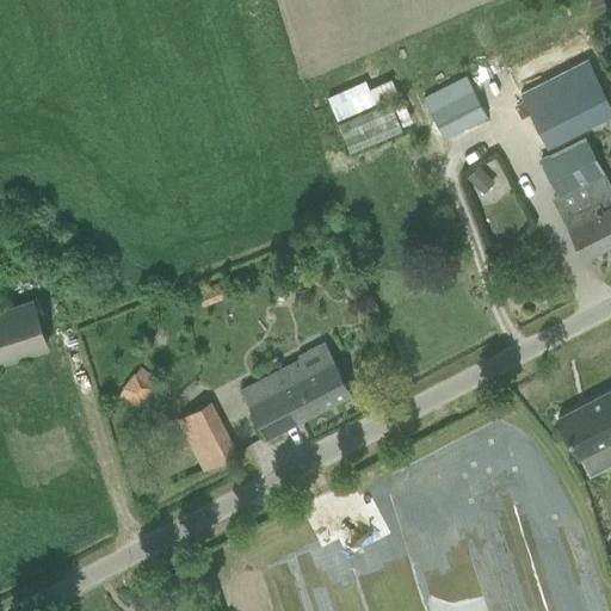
[(610,104),(588,59),(522,92),(549,147),(610,115),(610,104)]
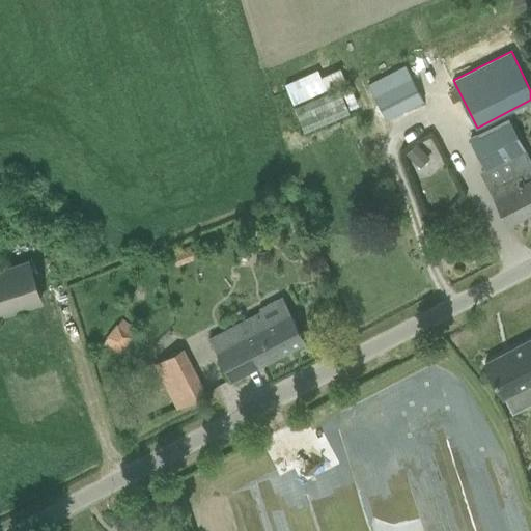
[(388,118),(397,113),(423,101),(404,65),(369,84),(388,118)]
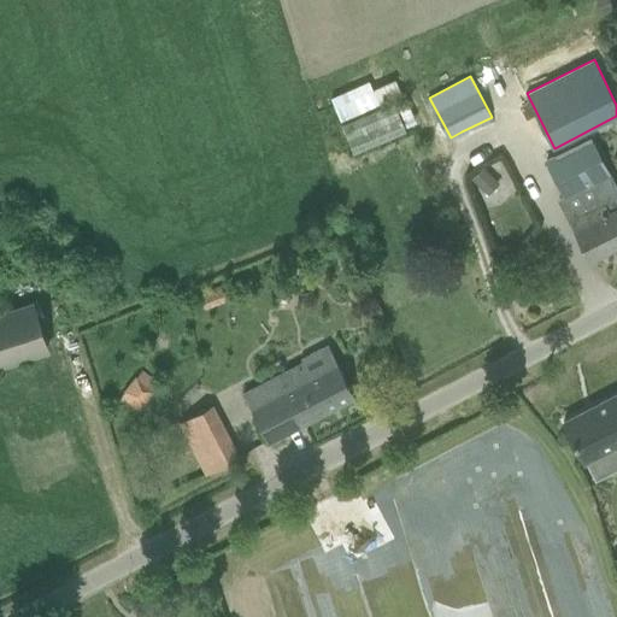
[(372,87),(345,100),(351,116),(401,94),(394,78),(372,87)]
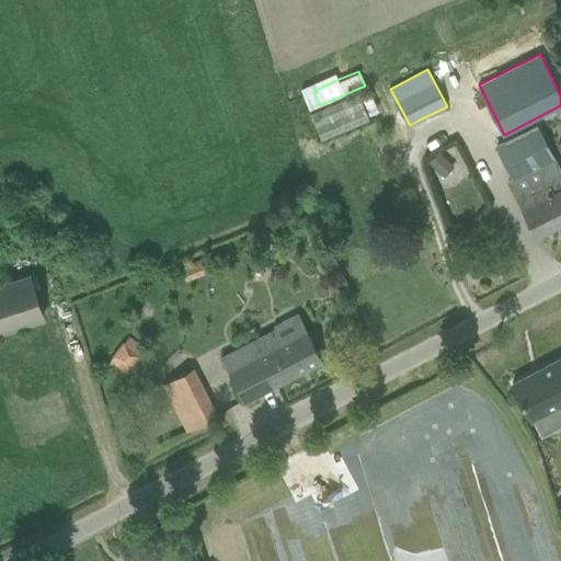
[(311,111),(321,138),(371,118),(361,92),(311,111)]
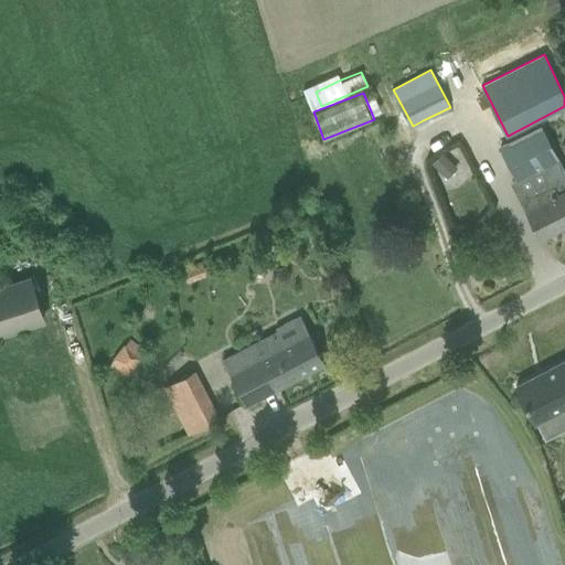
[(518,194),(541,237),(564,224),(564,168),(558,157),(555,159),(539,127),(509,142),(500,147),(518,179),(511,182),(518,194)]
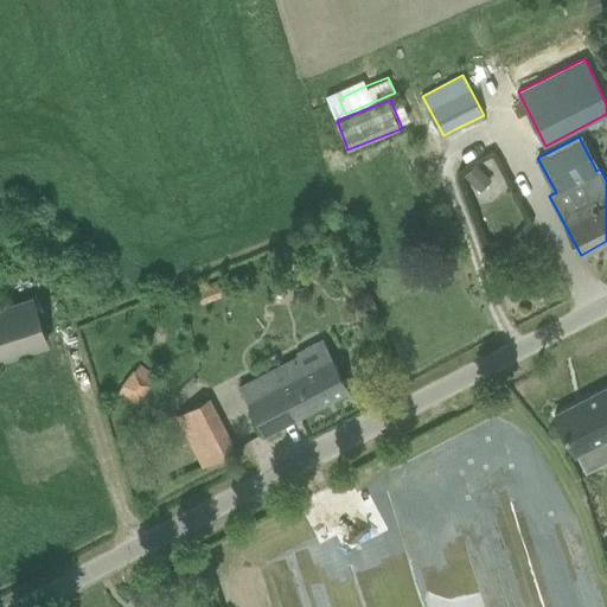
[(491,155),(479,161),(487,178),(499,172),(491,155)]
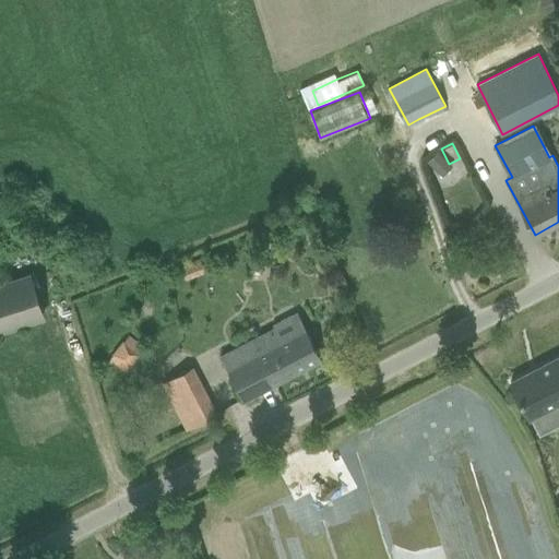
[(427,162),(435,168),(444,158),(438,151),(427,162)]
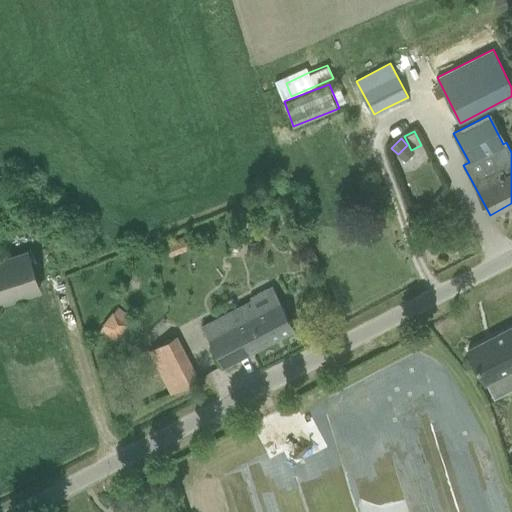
[(0,303),(38,292),(24,250),(0,257),(0,303)]
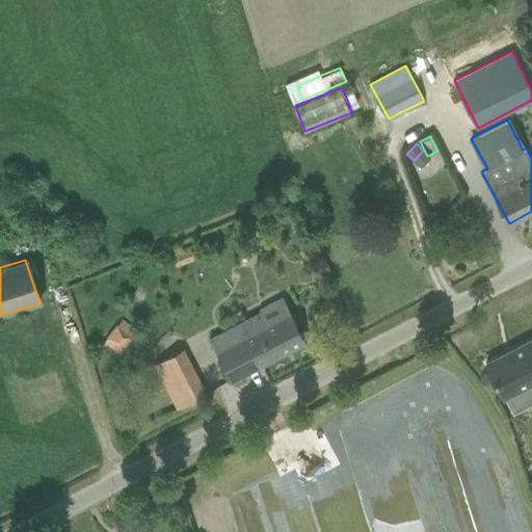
[(210,340),(232,381),(307,342),(291,312),(267,324),(262,314),(210,340)]
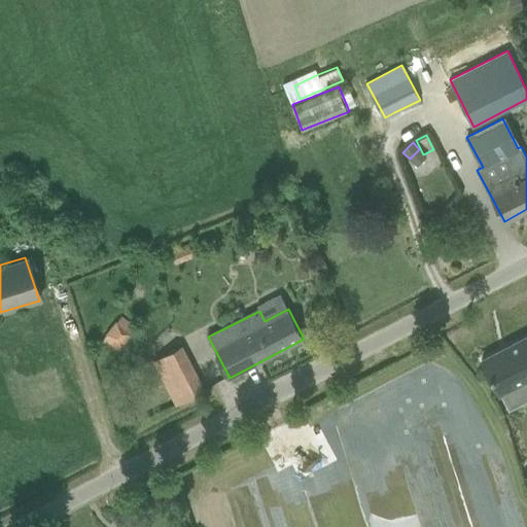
[(135,329),(120,318),(104,338),(118,350),(135,329)]
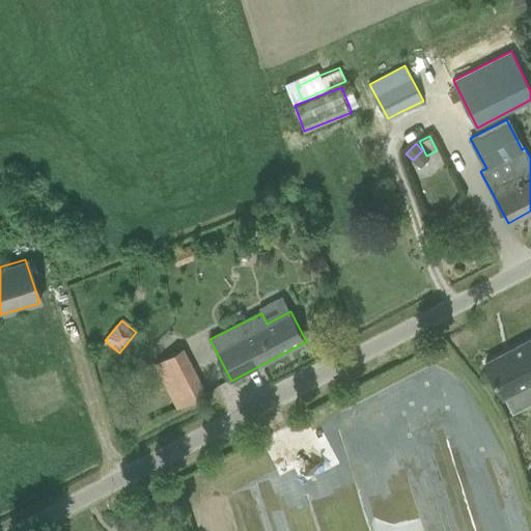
[(500,399),(501,398),(510,415),(530,403),(530,338),(481,364),(500,399)]
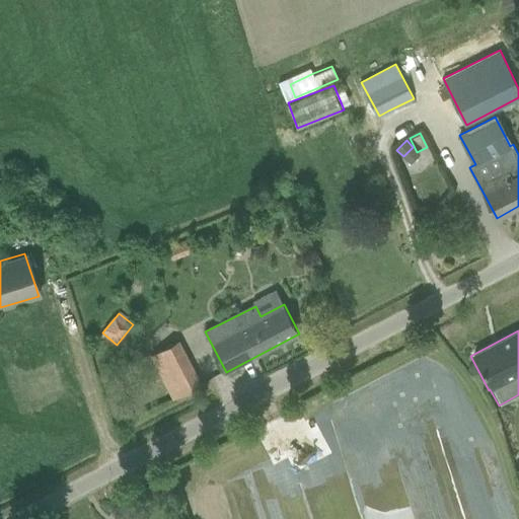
[(149,357),(164,382),(174,400),(201,385),(176,343),(149,357)]
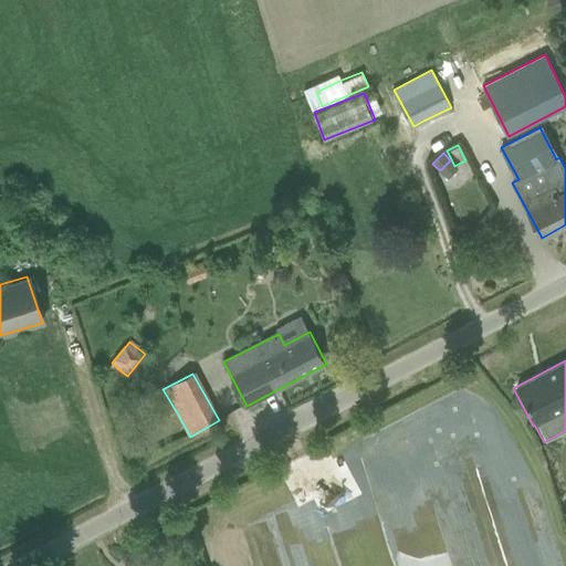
All buildings are outlined.
